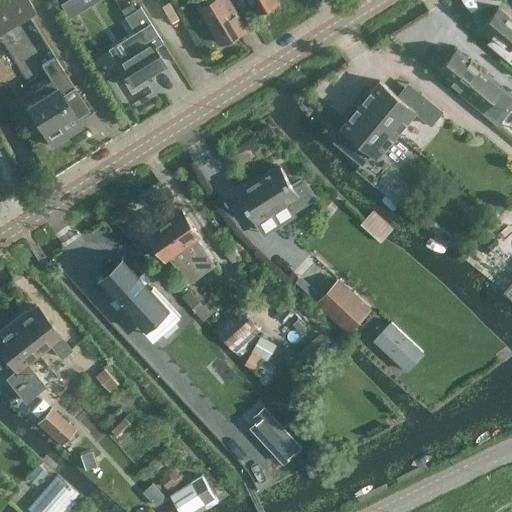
[(28,0),(0,0),(0,34),(36,13),(28,0)]
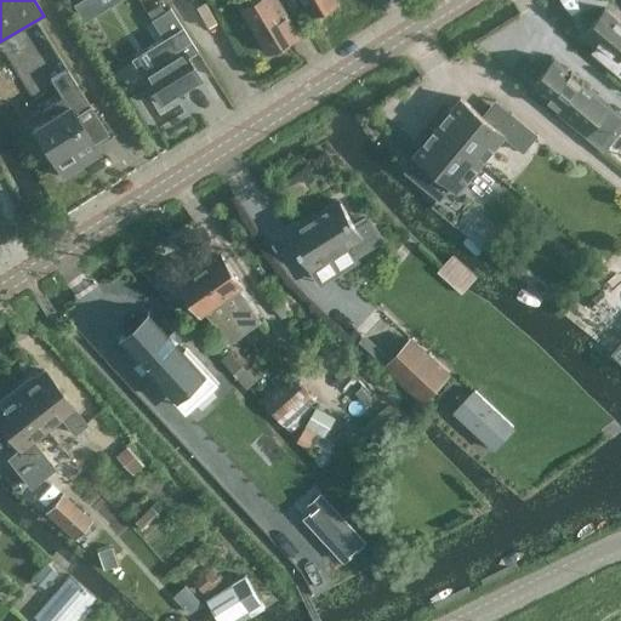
[(73,0),(81,18),(126,0),(73,0)]
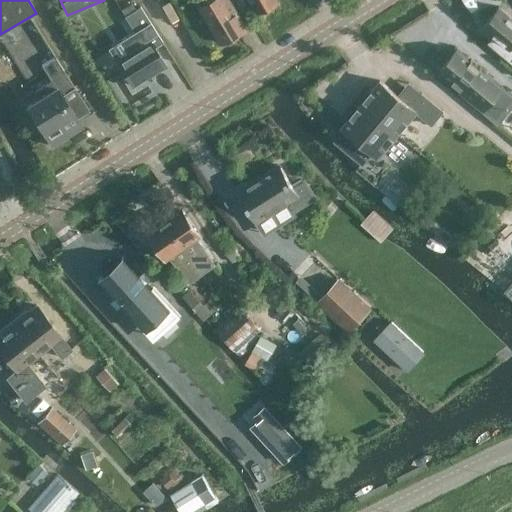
[(206,0),(199,5),(222,45),(225,43),(229,44),(232,43),(234,41),(234,37),(247,29),(229,0),(206,0)]
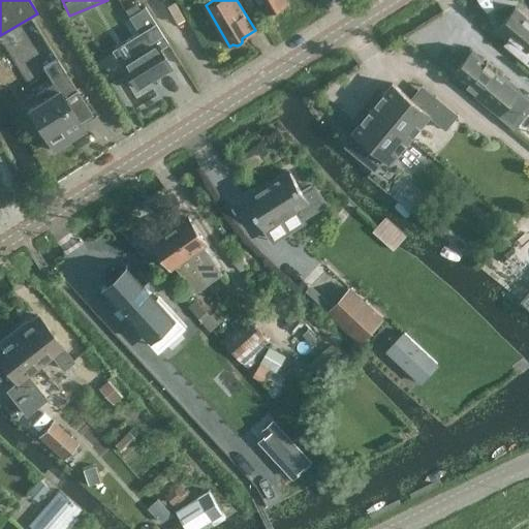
[(260,0),(269,13),(287,3),(285,0),(260,0)]
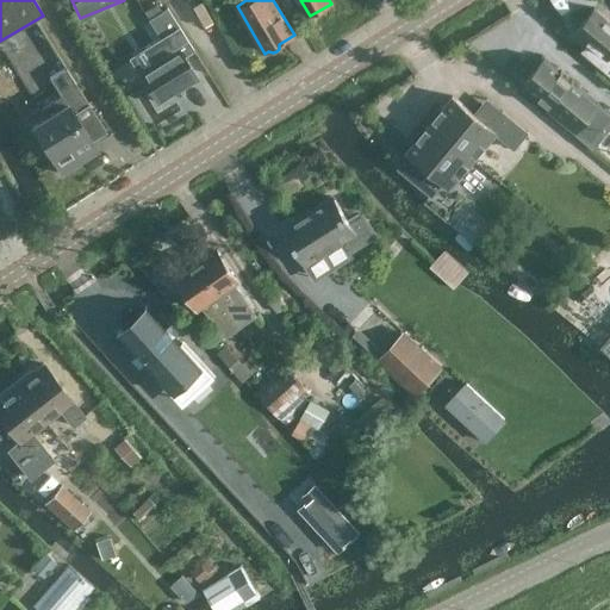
[(572,29),(587,42),(592,45),(586,54),(609,73),(609,20),(592,6),(572,29)]
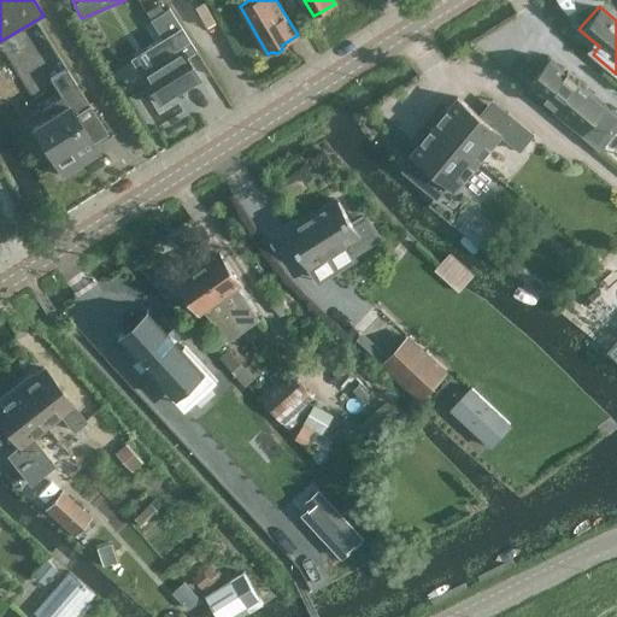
[(174,50),(139,71),(159,104),(198,78),(184,58),(195,51),(168,7),(150,21),(162,40),(165,37),(174,50)]
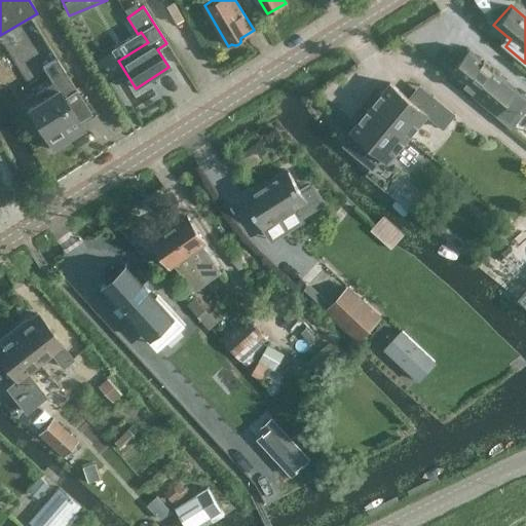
[(525,97),(468,49),(451,71),(498,110),(511,120),(512,120),(518,112),(520,114),(524,110),(522,108),(525,103),(525,97)]
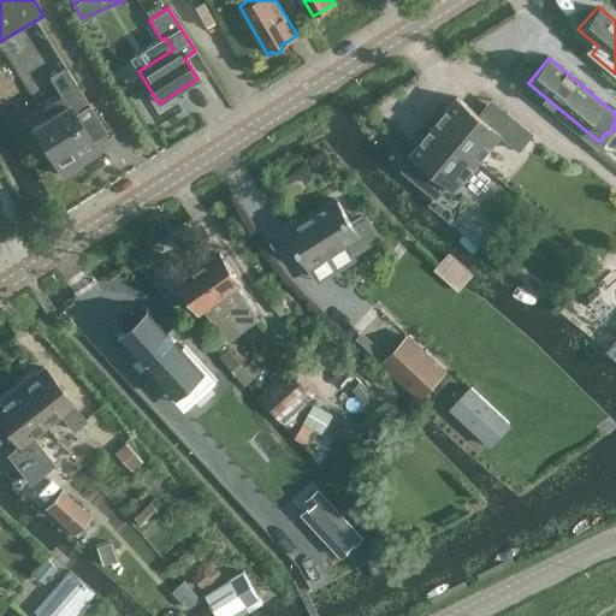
[(30,126),(63,176),(99,153),(88,136),(104,126),(94,112),(78,122),(73,114),(89,105),(66,67),(49,78),(60,96),(40,108),(45,117),(30,126)]
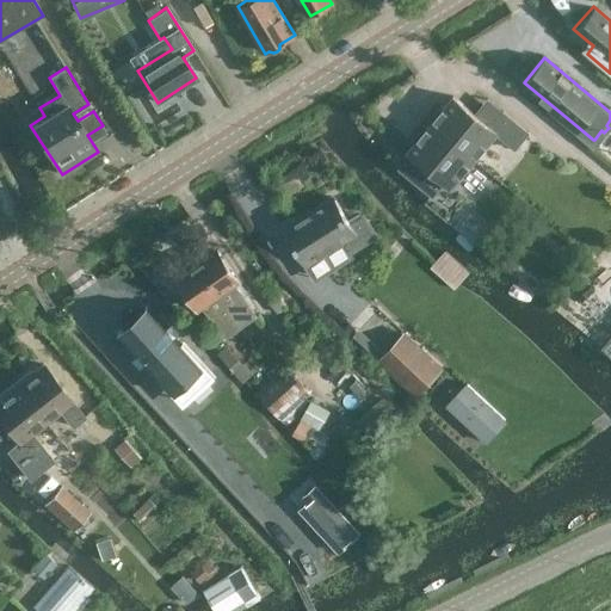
[(440,104),(427,121),(474,159),(495,133),(514,149),(529,133),(503,111),(491,127),(454,96),(444,106),(440,104)]
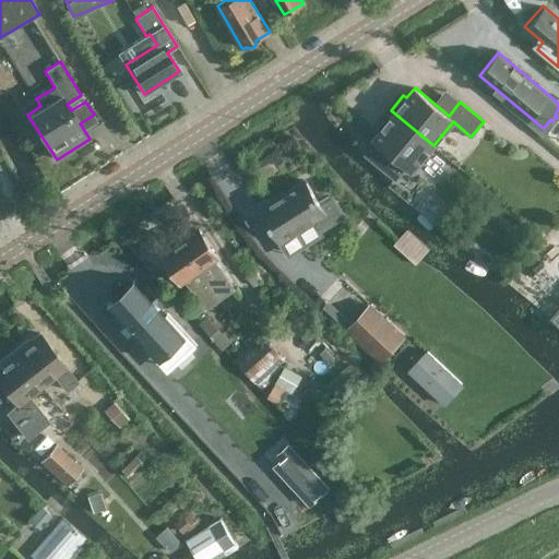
[(433,145),(391,110),(378,126),(381,128),(372,138),(387,150),(376,163),(395,179),(406,166),(413,171),(433,145)]
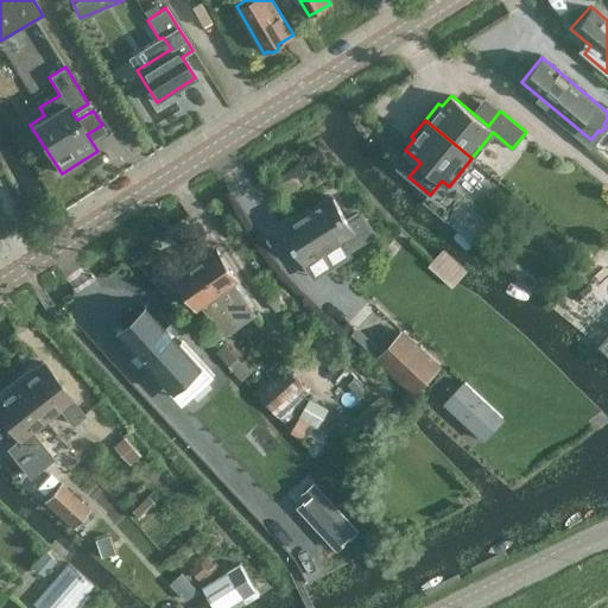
[(280,226),(302,259),(339,236),(344,246),(371,229),(358,210),(346,217),(331,194),(280,226)]
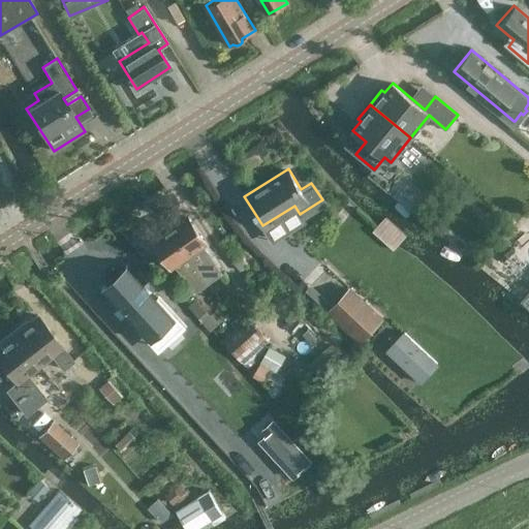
[(188,216),(170,228),(209,282),(222,273),(203,245),(207,243),(188,216)]
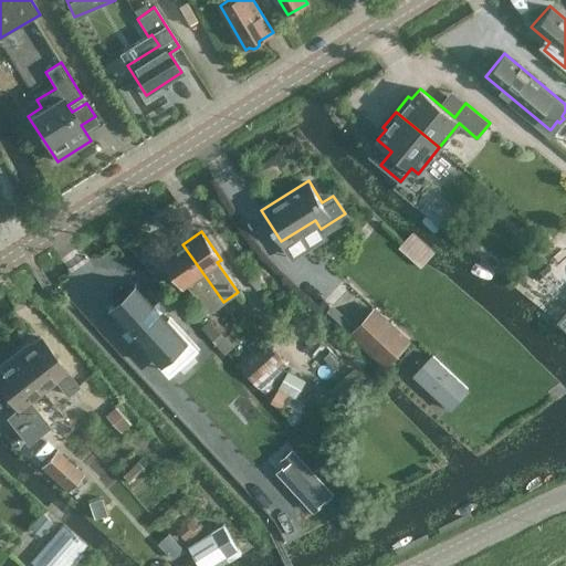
[(412,233),(402,244),(399,248),(420,268),(435,252),(412,233)]
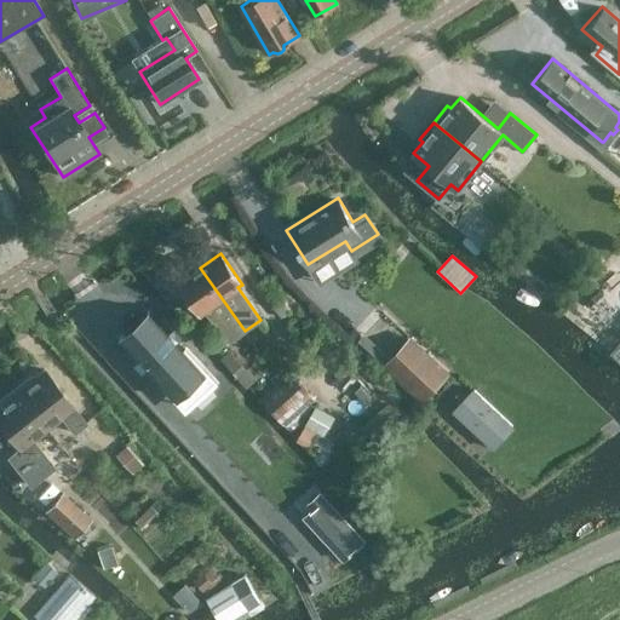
[(245,331),(200,268),(179,282),(201,314),(206,310),(228,342),(245,331)]
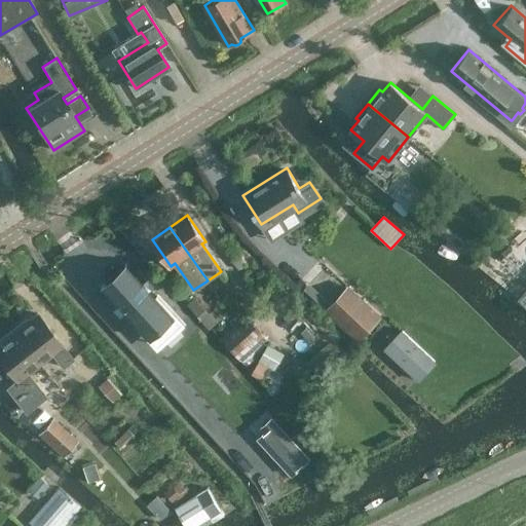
[(104,284),(103,285),(151,339),(176,316),(126,263),(125,264),(129,268),(108,288),(104,284)]
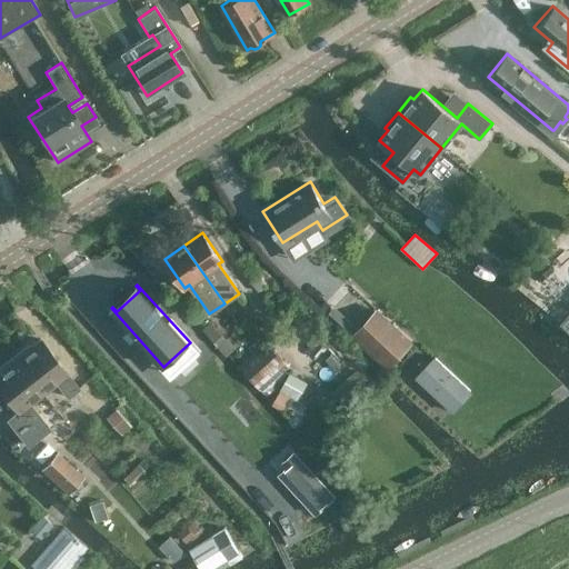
[(378,311),(355,337),(387,367),(410,342),(378,311)]
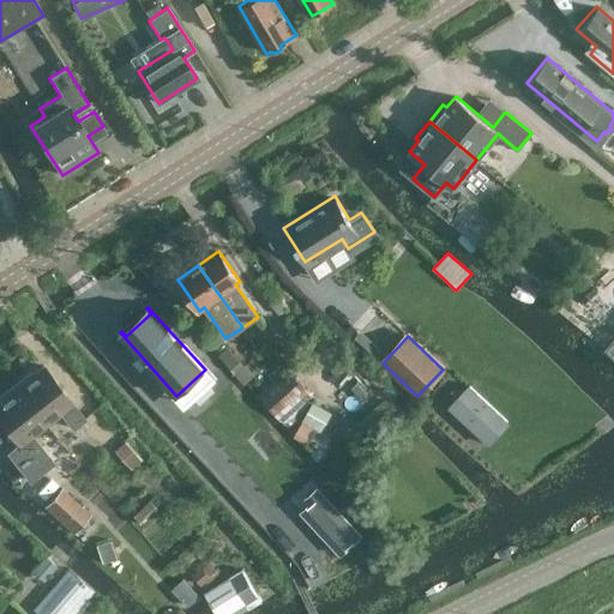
[(31,371),(14,384),(46,423),(60,413),(72,428),(84,419),(43,366),(32,373),(31,371)]
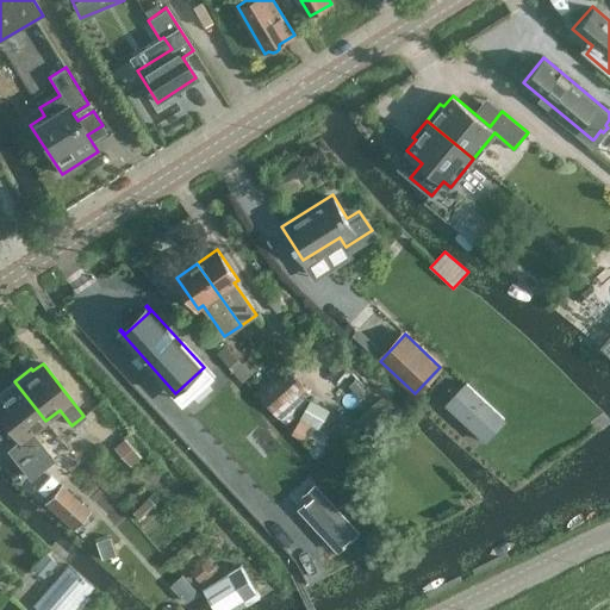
[(287,367),(259,393),(282,419),(311,394),(287,367)]
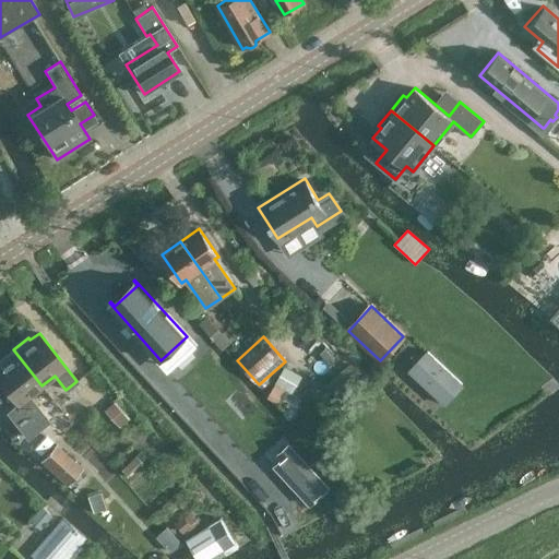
[(324,348),(320,353),(330,364),(334,358),(324,348)]
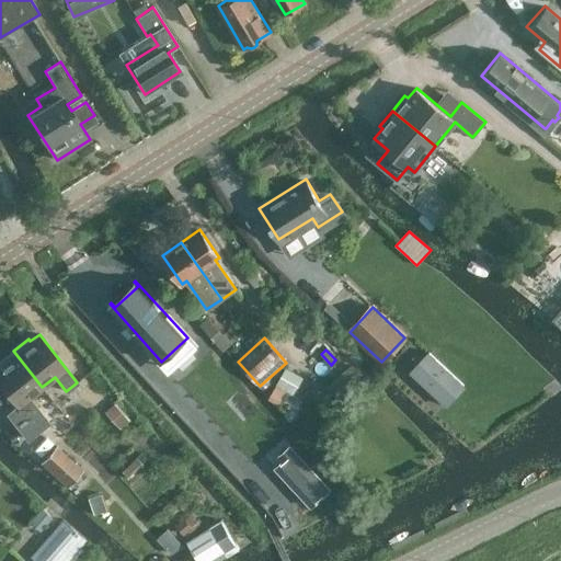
[(42,387),(13,351),(0,361),(0,384),(16,405),(7,413),(26,439),(38,430),(35,426),(45,419),(29,398),(42,387)]
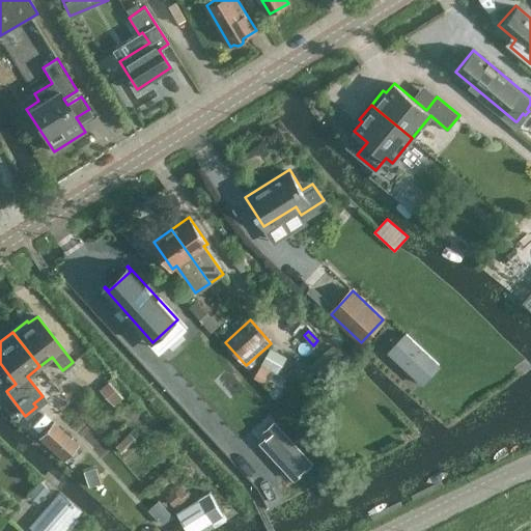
[(422,383),(439,364),(406,333),(389,352),(422,383)]
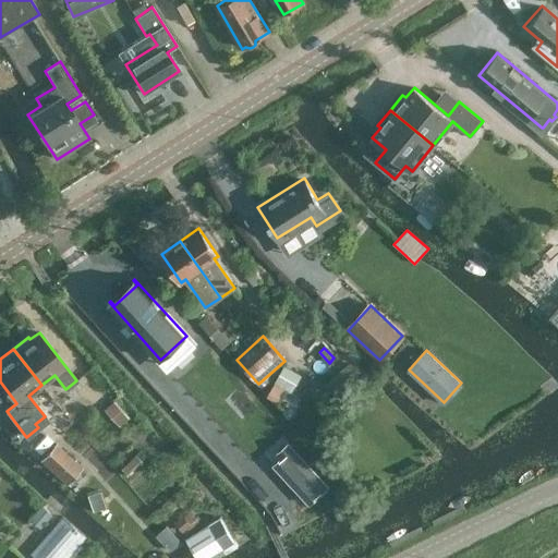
[(284,366),(276,384),(292,392),(301,375),(284,366)]
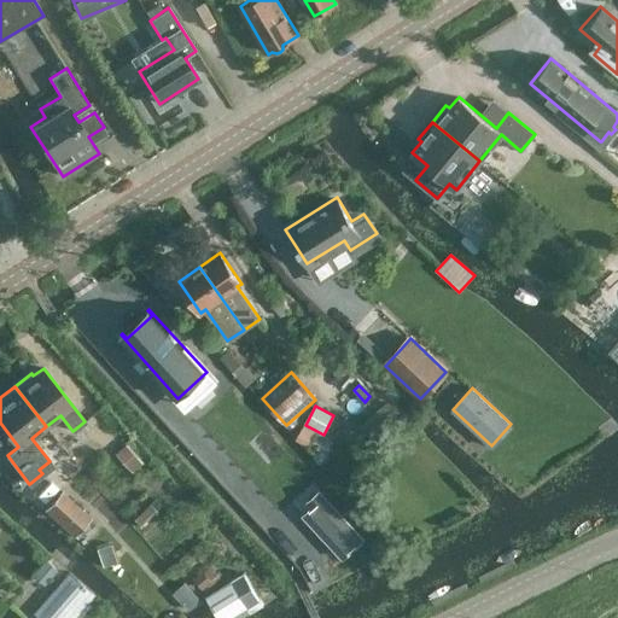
[(303,426),(296,441),(309,448),(316,433),(303,426)]
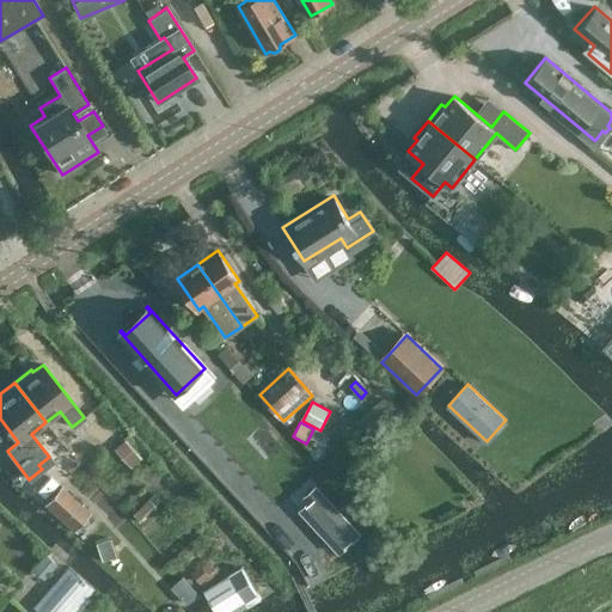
[(126,438),(115,448),(132,467),(144,457),(126,438)]
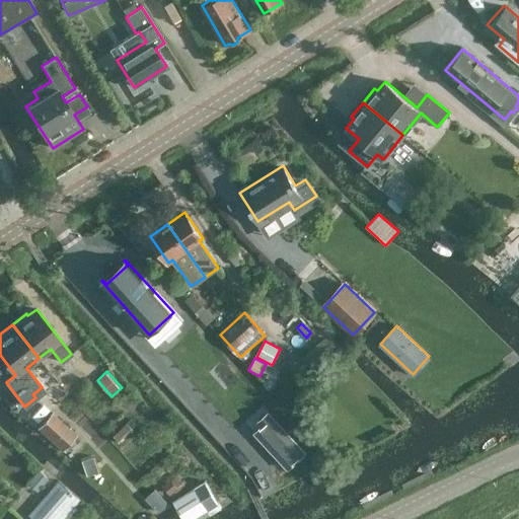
[(306,451),(264,406),(245,423),(288,468),(306,451)]
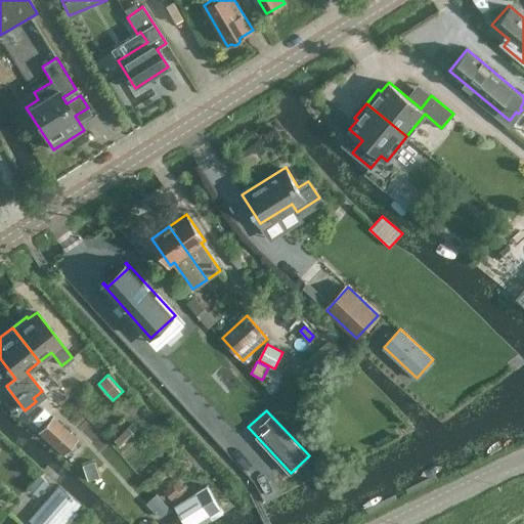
[(38,432),(62,454),(77,439),(52,417),(38,432)]
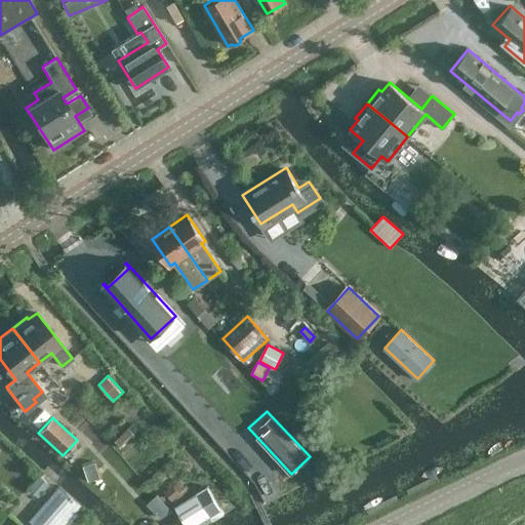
[(157,514),(168,506),(134,461),(124,470),(157,514)]
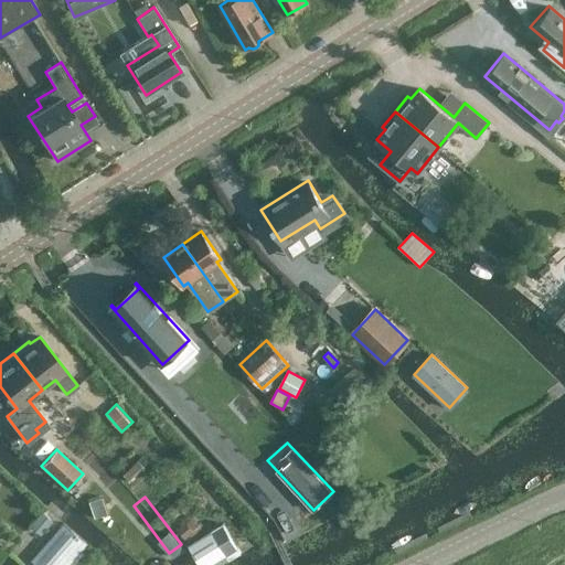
[(41,511),(29,525),(39,534),(52,520),(41,511)]
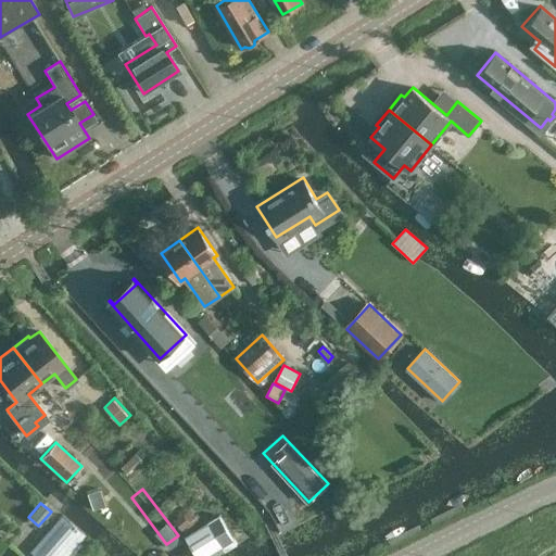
[(67,555),(86,535),(61,515),(28,552),(34,555),(67,555)]
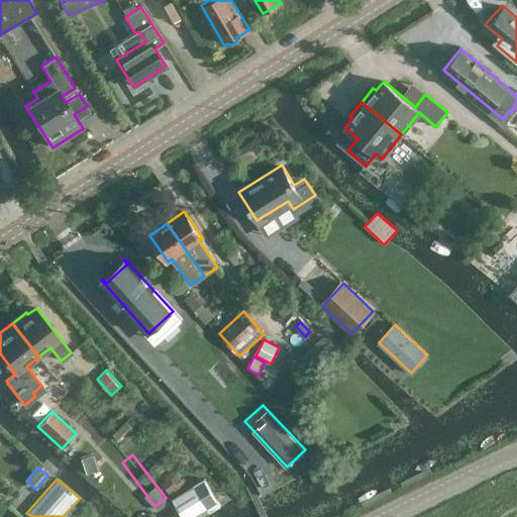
[(210,513),(210,512),(220,506),(204,479),(172,499),(183,516),(193,516),(207,509),(210,513)]
